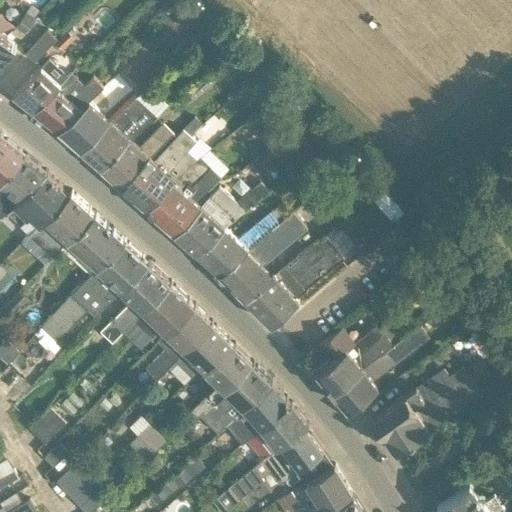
[(172,7),(165,0),(160,4),(167,12),(172,7)]
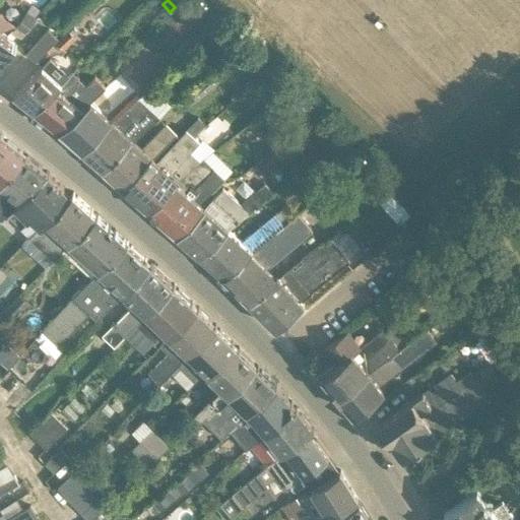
[(0,33),(14,24),(0,12),(0,33)]
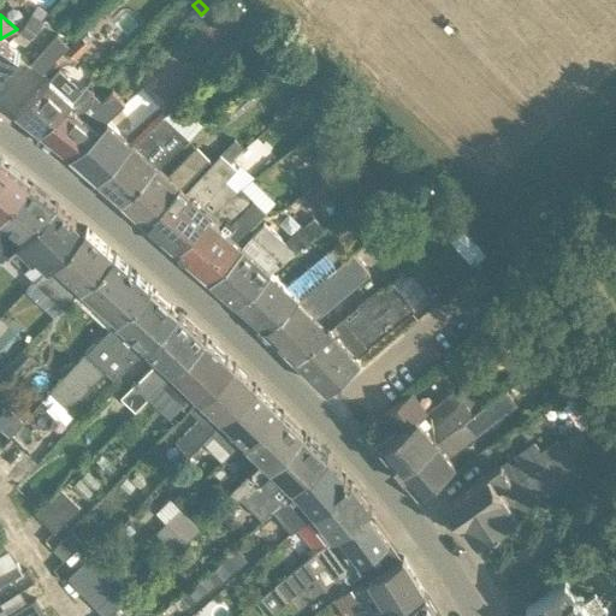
[(30,41),(43,23),(33,15),(19,33),(30,41)]
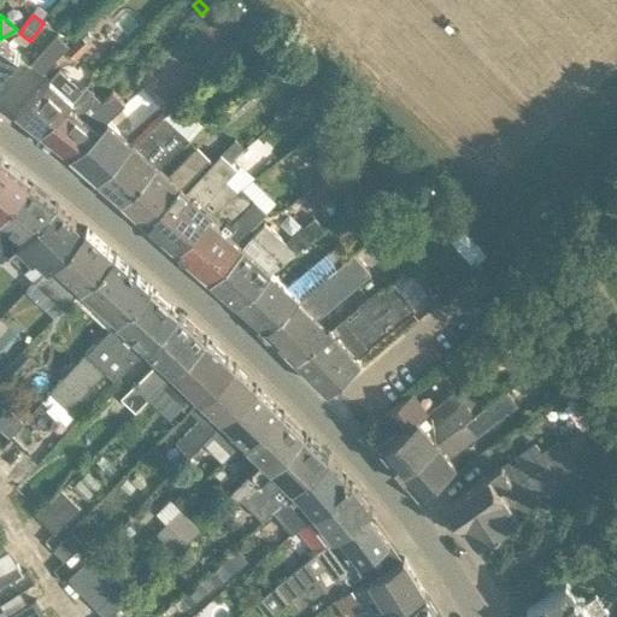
[(76,60),(90,45),(81,35),(66,51),(76,60)]
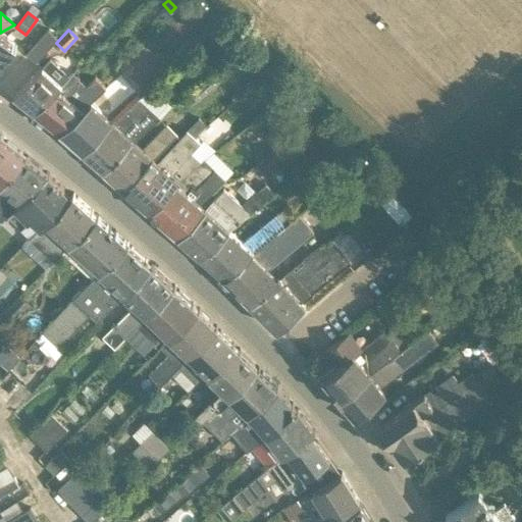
[(0,33),(0,66),(17,45),(0,33)]
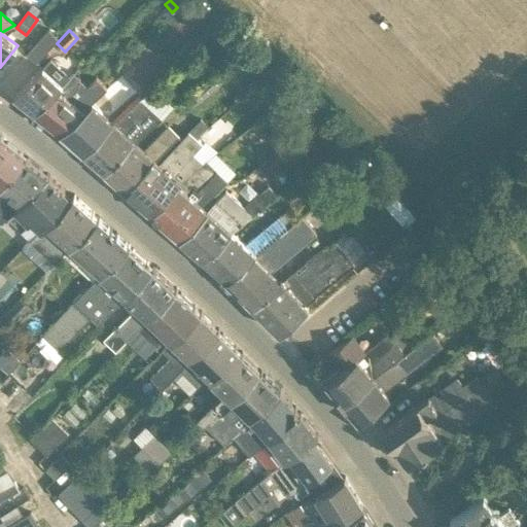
[(63,83),(71,77),(51,59),(44,66),(14,95),(35,111),(63,83)]
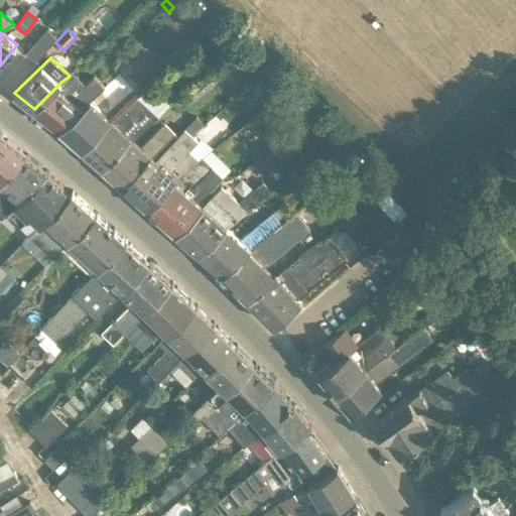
[(95,94),(105,87),(95,77),(86,85),(73,72),(70,76),(61,82),(34,109),(58,127),(95,94)]
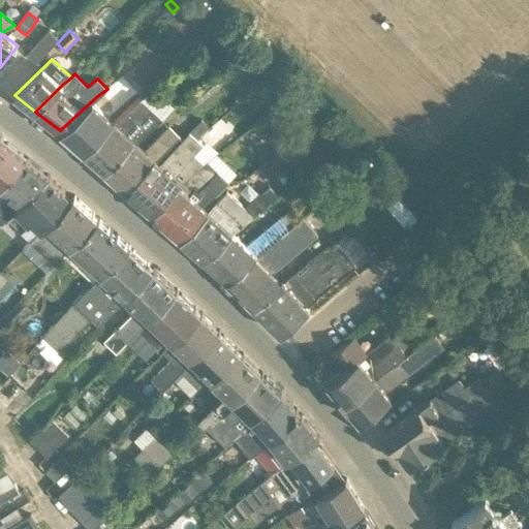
[(117,117),(139,97),(126,83),(100,107),(94,102),(98,98),(107,89),(97,96),(60,130),(61,131),(61,132),(83,151),(117,117)]
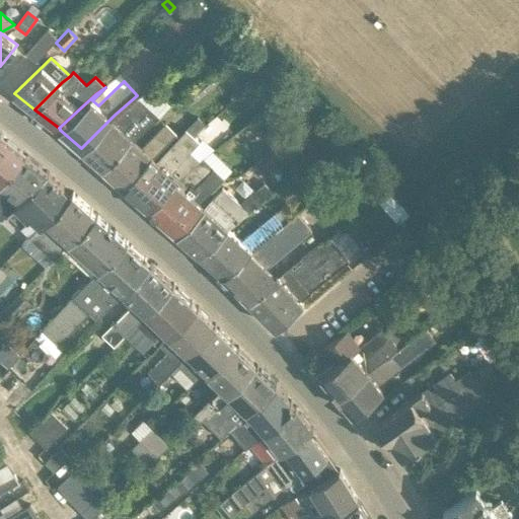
[(281,81),(270,90),(276,98),(288,89),(281,81)]
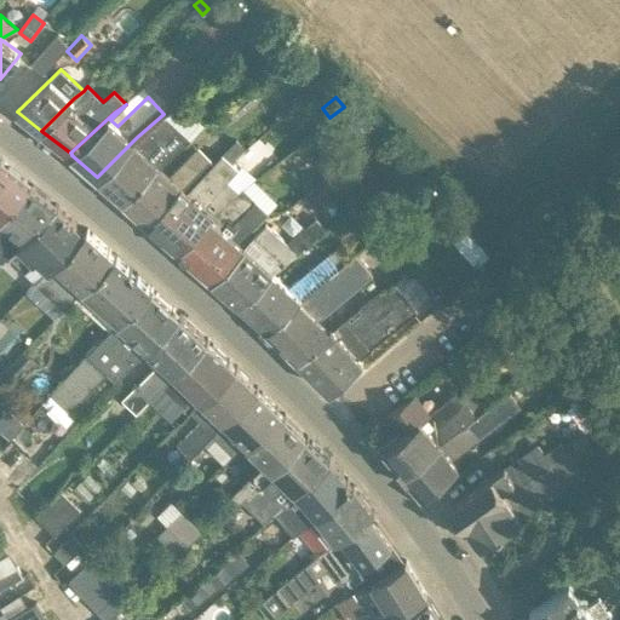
[(160,164),(162,166),(191,139),(178,128),(164,114),(137,137),(97,177),(122,199),(155,164),(158,166),(160,164)]
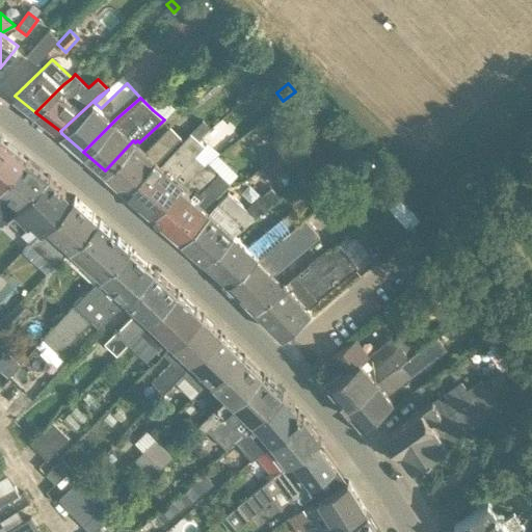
[(204,121),(191,133),(198,140),(211,129),(204,121)]
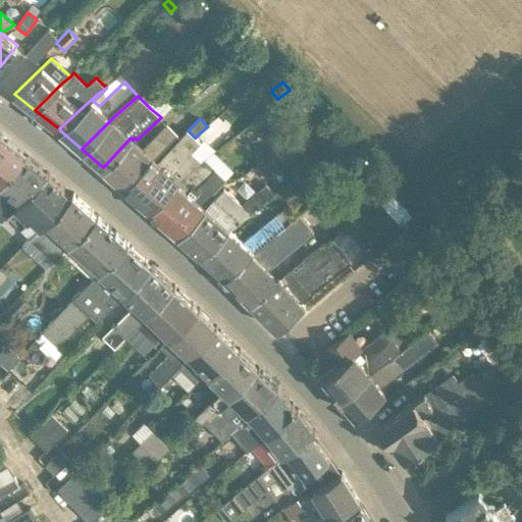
[(147,173),(160,159),(157,157),(177,135),(167,123),(144,147),(137,140),(135,138),(133,140),(131,138),(103,167),(109,172),(117,180),(129,191),(146,172),(147,173)]
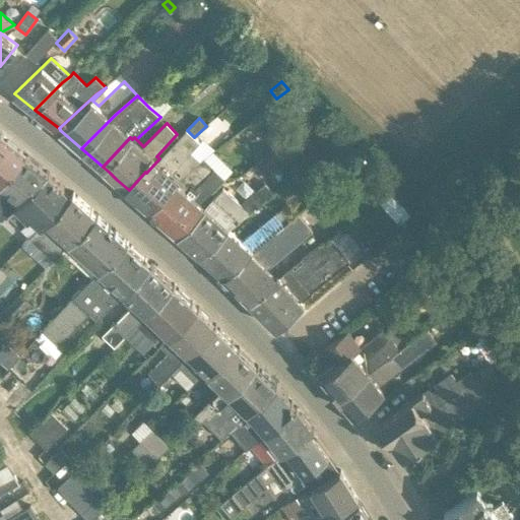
[(278,139),(270,129),(262,136),(271,146),(278,139)]
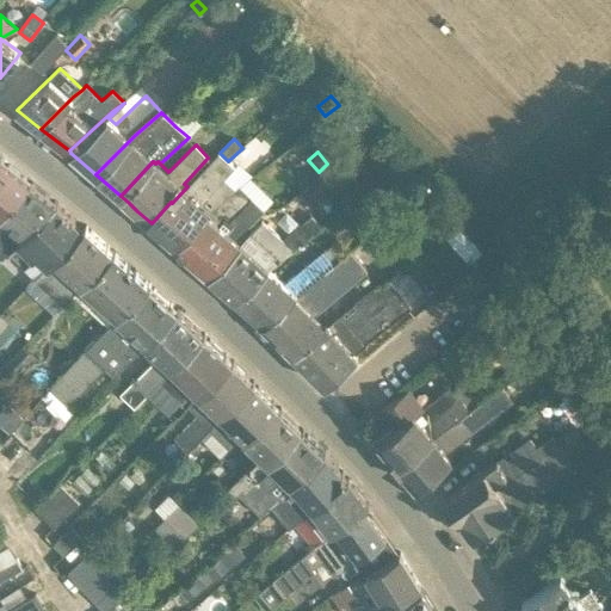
[(235,166),(228,161),(220,153),(187,186),(172,203),(171,202),(152,223),(170,240),(170,239),(176,245),(208,208),(234,187),(226,179),(235,166)]
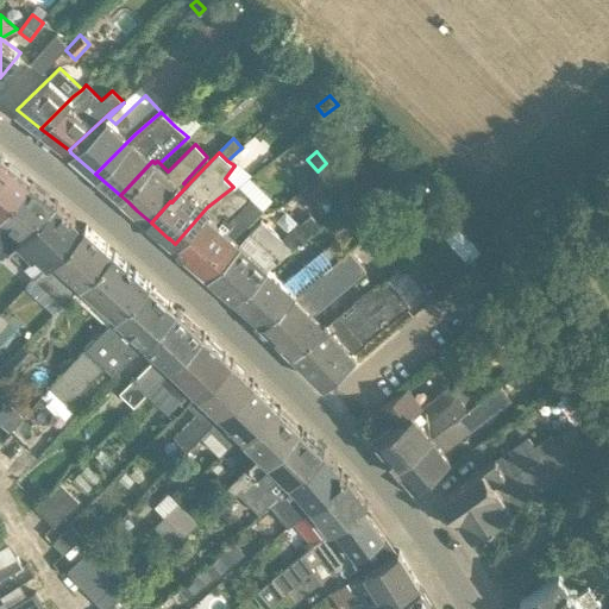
[(1,159),(0,161),(0,207),(27,181),(1,159)]
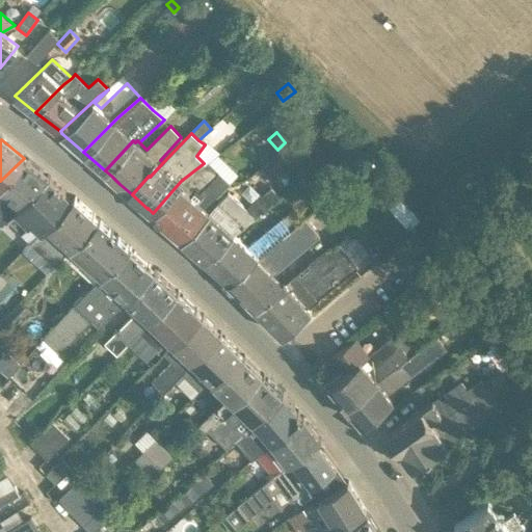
[(24,158),(0,181),(0,224),(2,227),(3,224),(6,221),(9,219),(49,177),(24,158)]
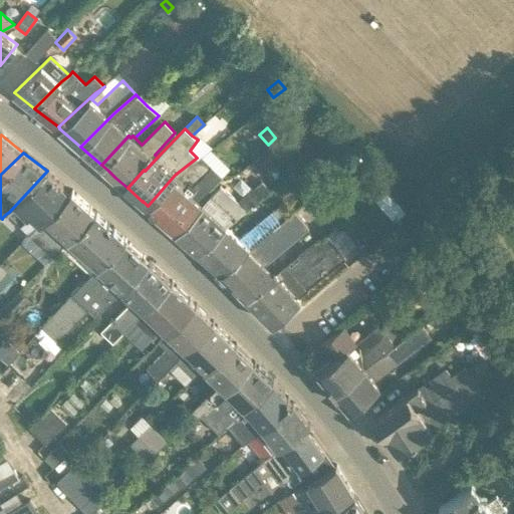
[(176,231),(204,204),(200,200),(223,176),(217,171),(212,166),(199,160),(197,158),(175,175),(148,206),(143,201),(143,202),(176,231)]
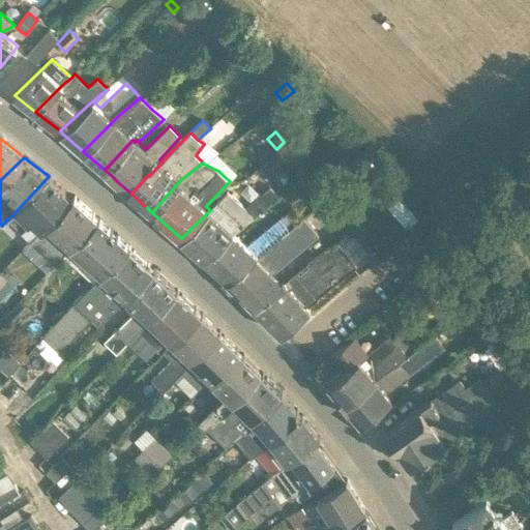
[(41,232),(76,198),(49,176),(9,218),(23,232),(31,223),(41,232)]
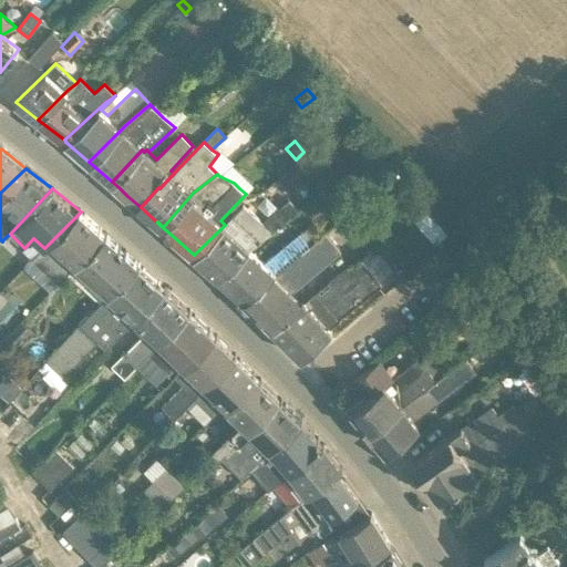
[(218,276),(253,248),(285,223),(298,210),(289,199),(263,223),(244,206),(225,225),(194,255),(218,276)]
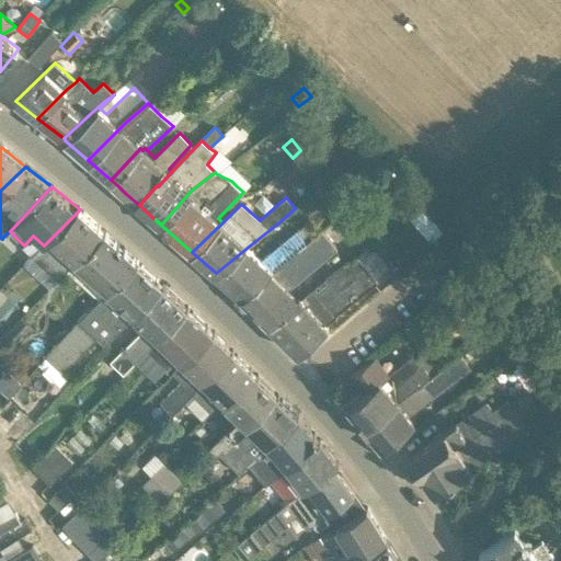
[(73,264),(104,232),(80,209),(44,245),(24,267),(48,288),(66,271),(73,264)]
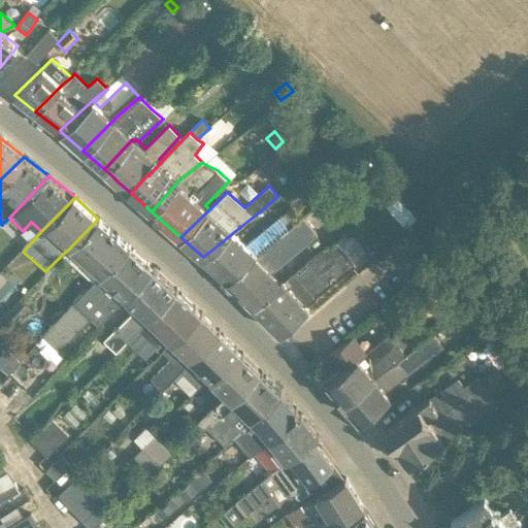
[(288,229),(301,219),(294,210),(288,210),(279,218),(248,243),(235,231),(203,257),(204,259),(204,258),(227,277),(288,229)]
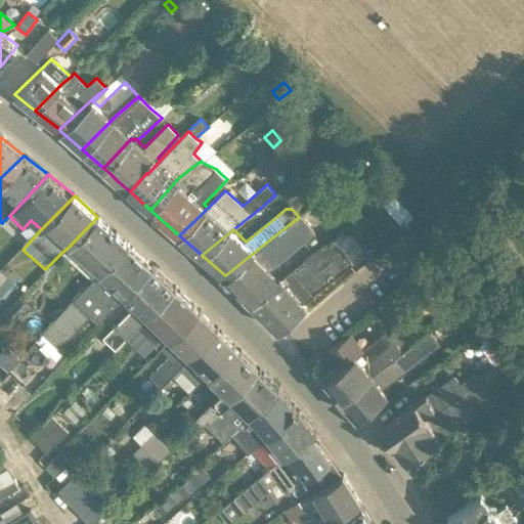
[(252,303),(282,277),(281,275),(279,276),(269,266),(311,233),(314,230),(302,215),(299,217),(286,227),(225,275),(226,276),(225,277),(252,303)]
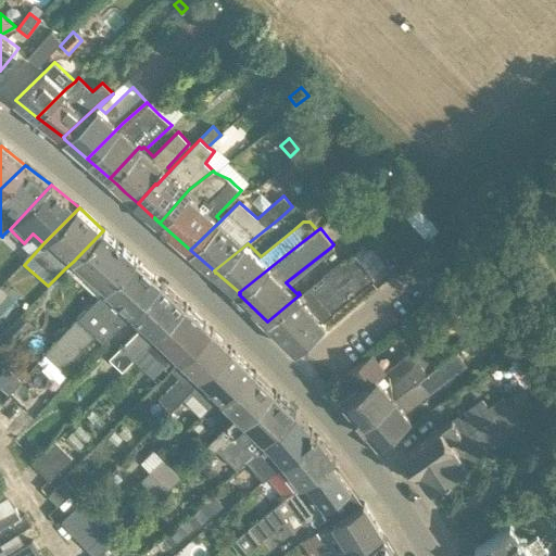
[(103,230),(73,262),(106,291),(136,258),(103,230)]
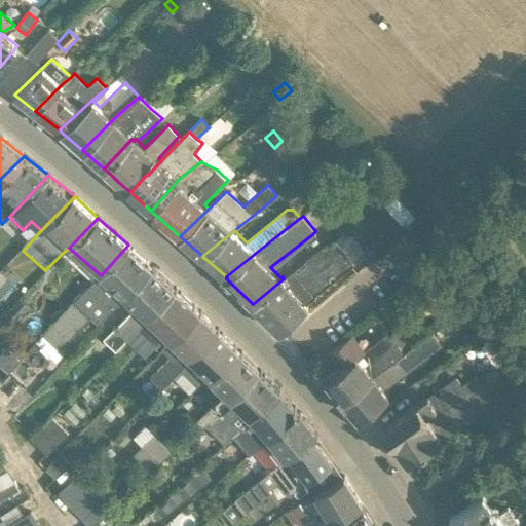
[(284,278),(253,304),(282,332),(310,307),(307,305),(316,297),(315,295),(338,276),(352,264),(332,240),(317,252),(284,278)]
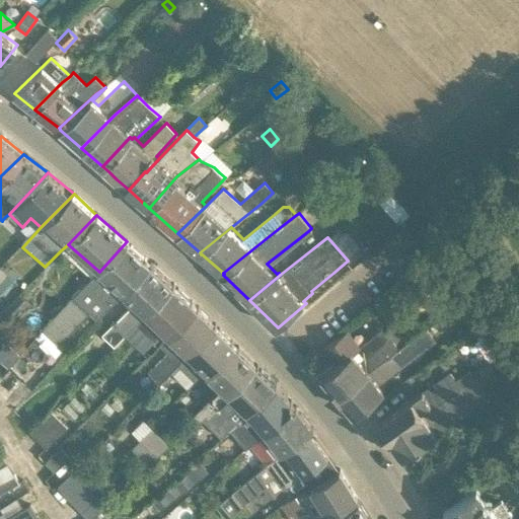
[(127,241),(99,272),(92,279),(86,286),(72,299),(43,331),(44,332),(60,348),(90,314),(97,319),(120,297),(115,292),(118,289),(123,294),(151,265),(130,244),(127,241)]
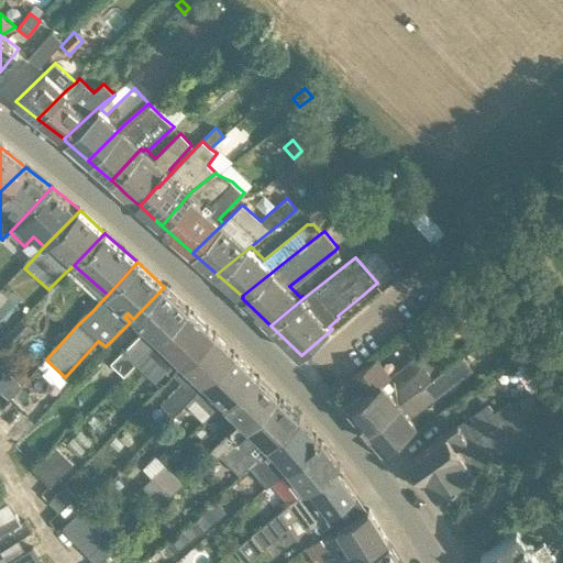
[(124,377),(148,352),(188,310),(164,287),(133,319),(145,331),(111,364),(120,373),(124,377)]
